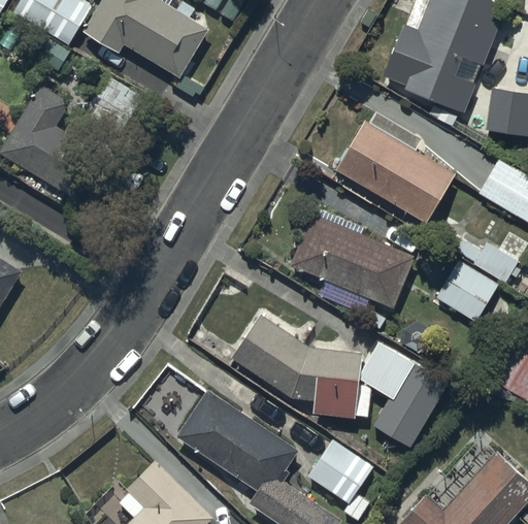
[(91,6),(79,0),(22,0),(15,12),(69,44),(91,6)]
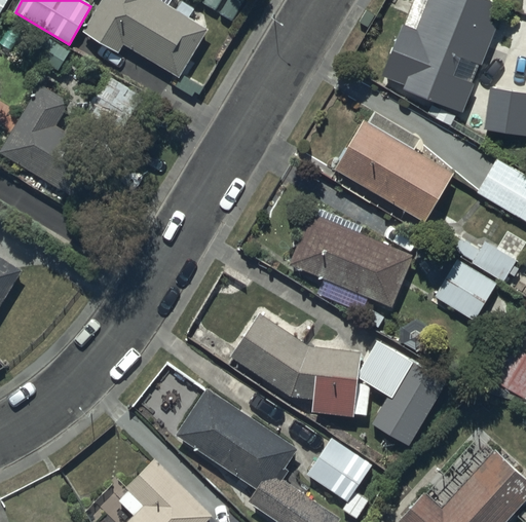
[(172,0),(101,0),(83,29),(121,53),(127,42),(179,75),(209,30),(170,4),(172,0)]
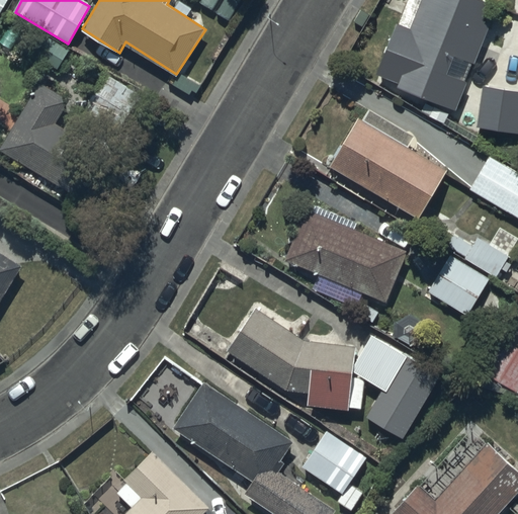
[(407,0),(398,24),(395,23),(374,75),(396,83),(395,86),(456,110),(487,23),(484,22),(491,1),(489,0),(407,0)]
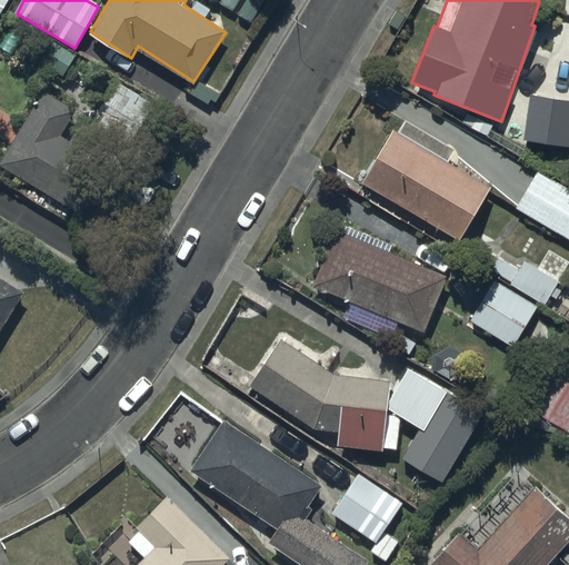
[(78,108),(45,89),(1,164),(89,214),(115,169),(60,138),(78,108)]
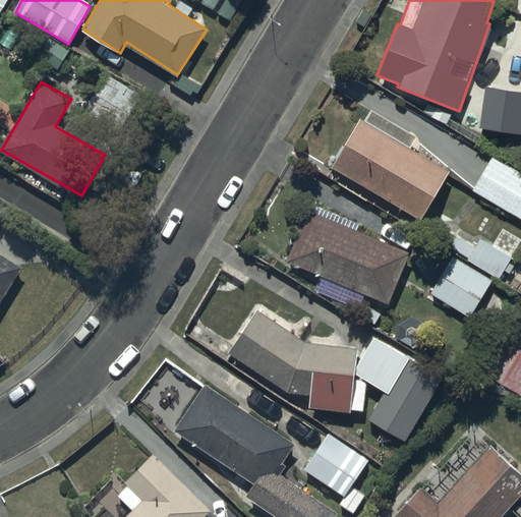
[(520,92),(484,88),(479,128),(520,133),(520,92)]
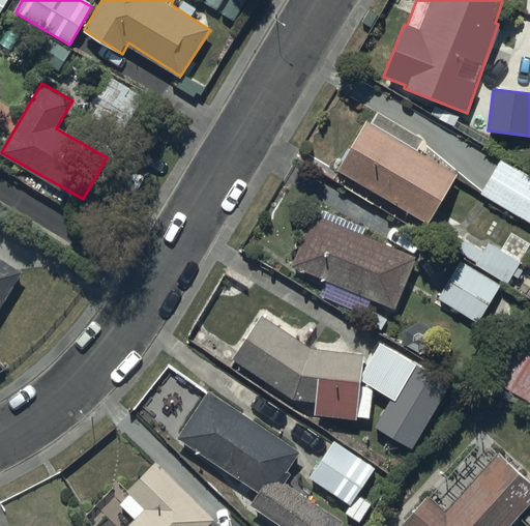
[(455,173),(367,120),(339,169),(427,222),(455,173)]
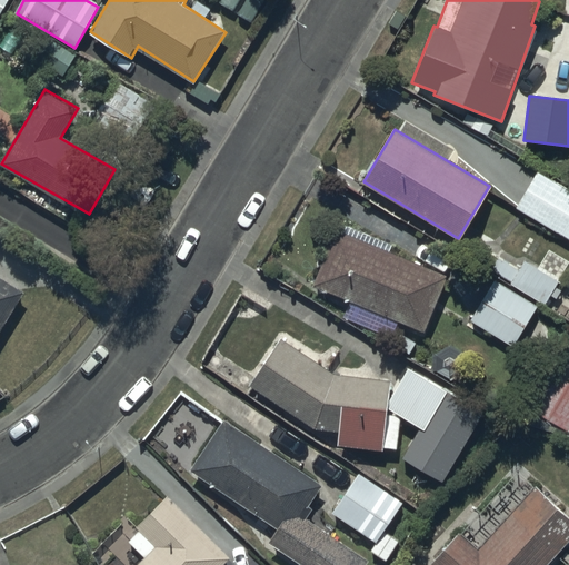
[(568,191),(537,171),(516,205),(568,237),(568,191)]
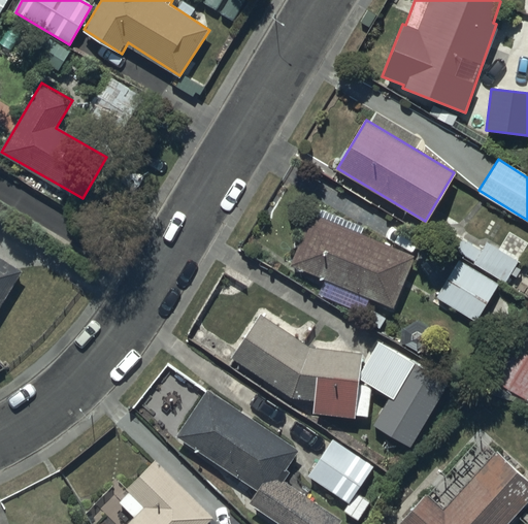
[(311,213),(290,264),(393,307),(415,256),(361,233),(363,228),(318,209),(316,215),(311,213)]
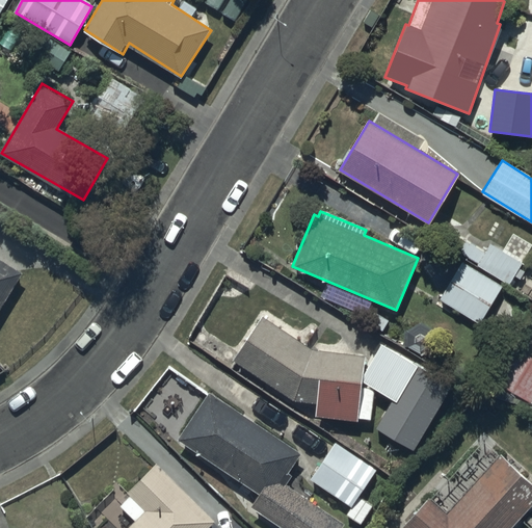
[(475,269),(462,262),(440,300),(479,323),(504,282),(510,285),(514,278),(520,281),(524,273),(517,269),(522,263),(490,244),(475,269)]
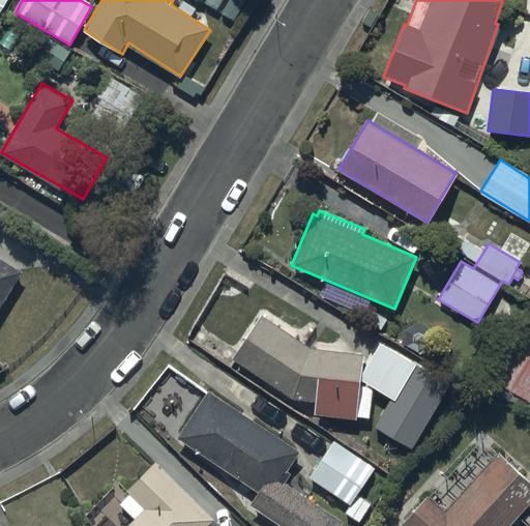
[(0,311),(24,272),(0,258),(0,311)]
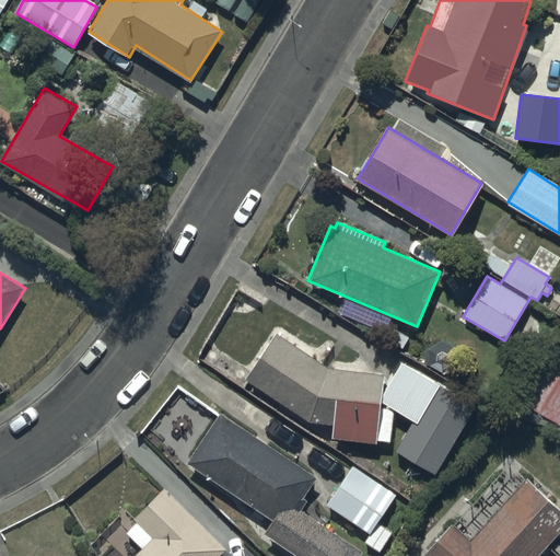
[(328,368),(276,334),(246,379),(311,421),(333,424),(331,438),(375,441),(375,439),(391,441),(394,409),(380,408),(383,372),(328,368)]
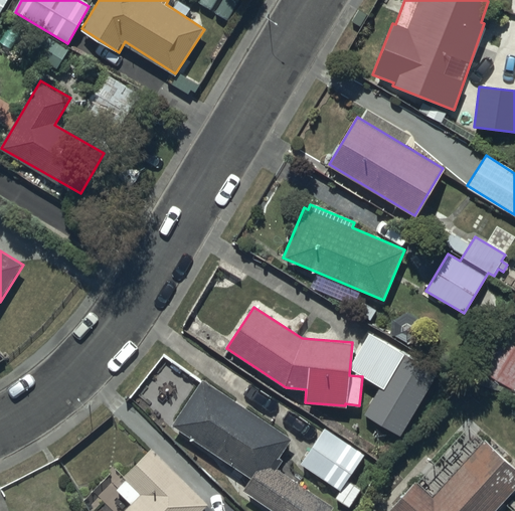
[(514,345),(499,336),(479,369),(514,390),(514,345)]
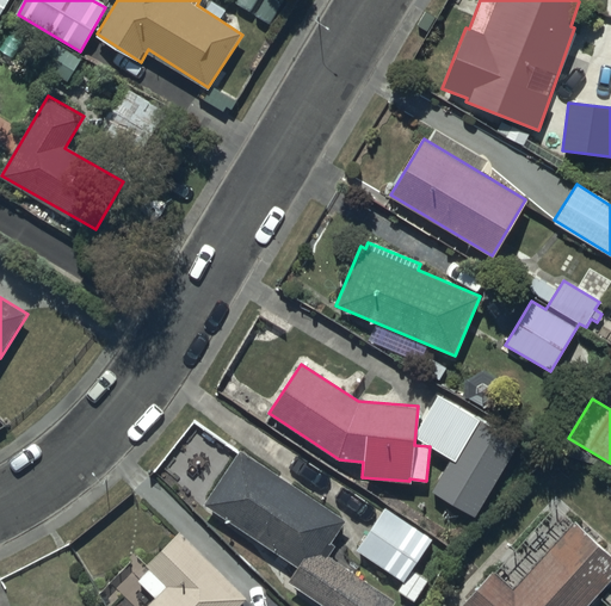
[(476,410),(431,490),(476,517),(522,436),(476,410)]
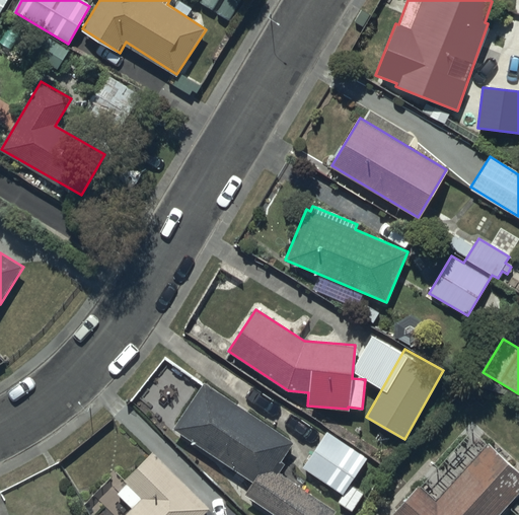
[(293,442),(204,381),(173,427),(252,481),(243,493),(276,514),(332,514),(336,511),(278,472),(283,464),(280,462),(293,442)]
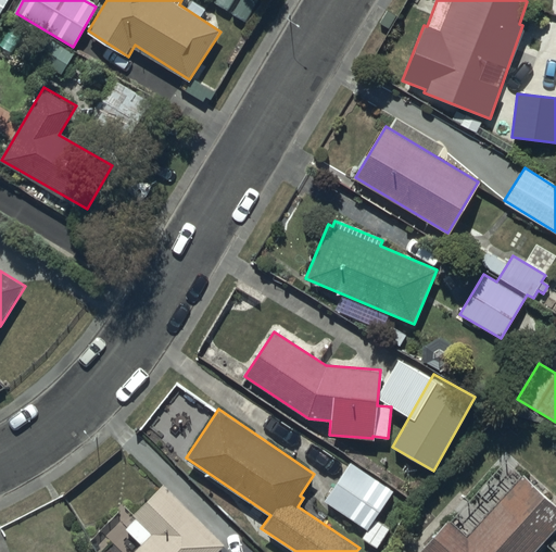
[(393,492),(351,462),(324,501),(367,530),(393,492)]
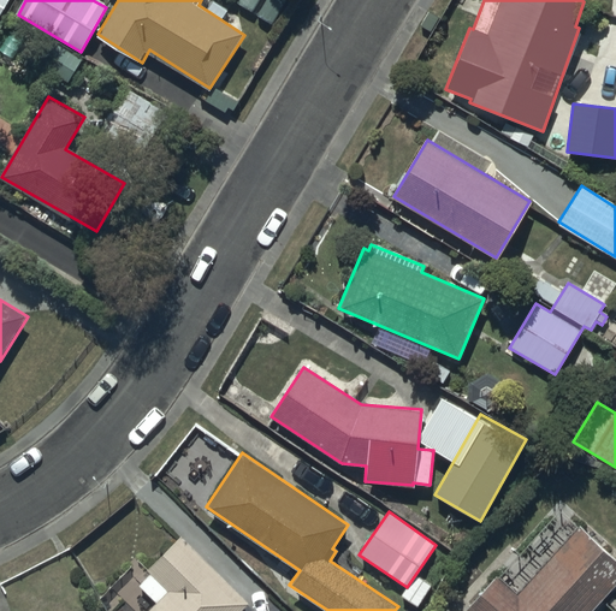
[(495,576),(465,609),(466,610),(591,610),(615,585),(615,559),(580,526),(516,595),(495,576)]
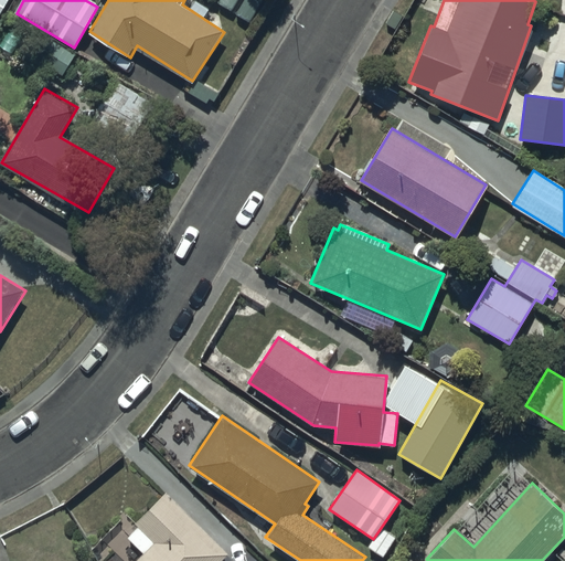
[(219,560),(226,553),(164,493),(136,522),(139,526),(127,538),(142,552),(134,560),(219,560)]
